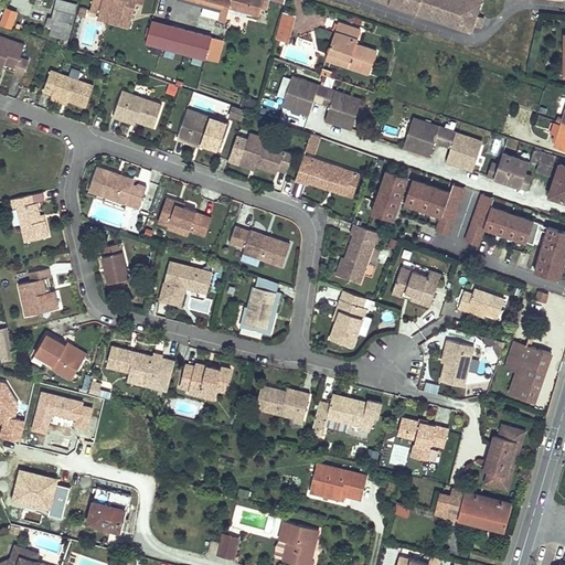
[(77,4),(59,0),(57,0),(50,34),(60,36),(61,31),(71,33),(77,4)]
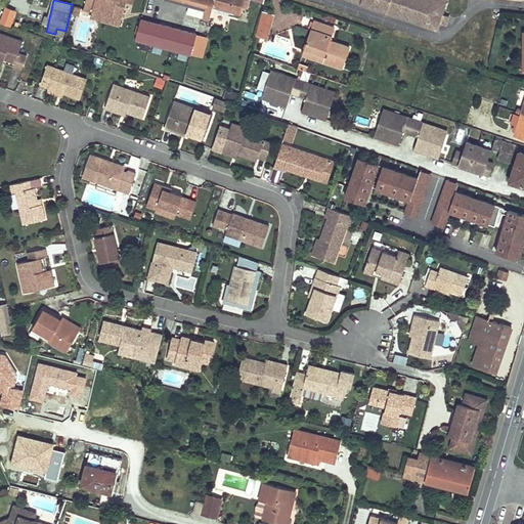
[(143,6),(144,0),(86,0),(84,10),(92,12),(124,20),(125,15),(133,17),(136,4),(143,6)]
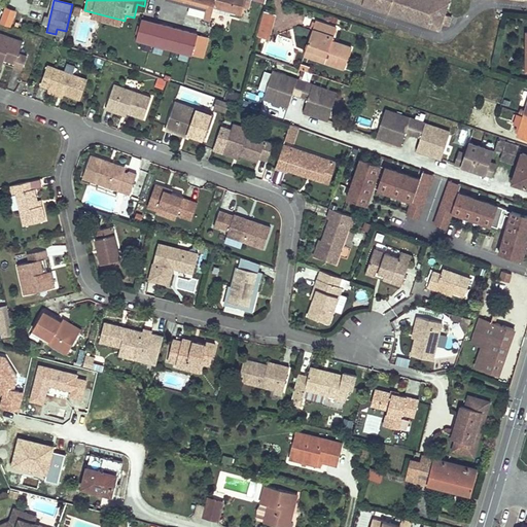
[(214,0),(174,0),(207,9),(205,19),(210,19),(213,7),(214,3),(214,0)]
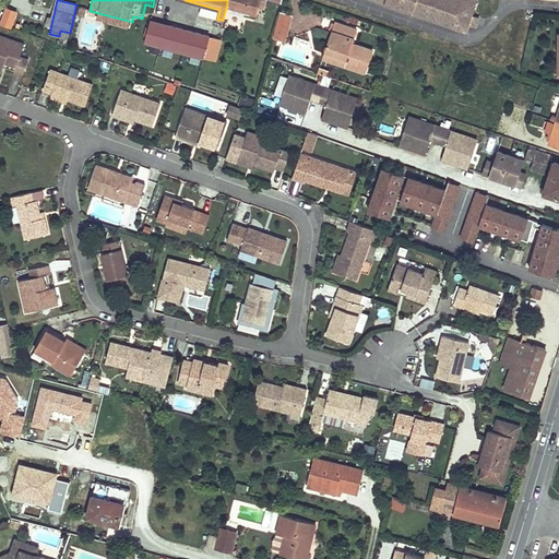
[(259,0),(227,0),(227,3),(257,11),(259,0)]
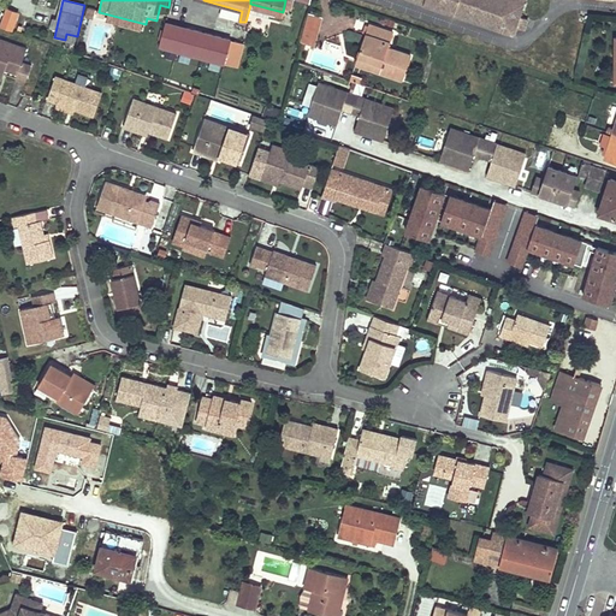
[(515,28),(519,17),(522,4),(511,0),(415,0),(513,34),(515,28)]
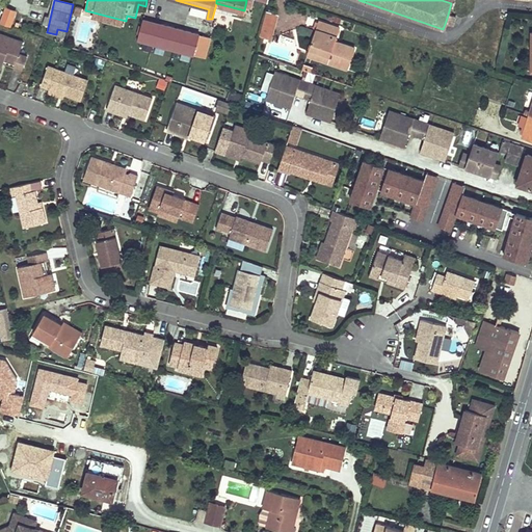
[(244,10),(216,3),(215,7),(242,15),(244,10)]
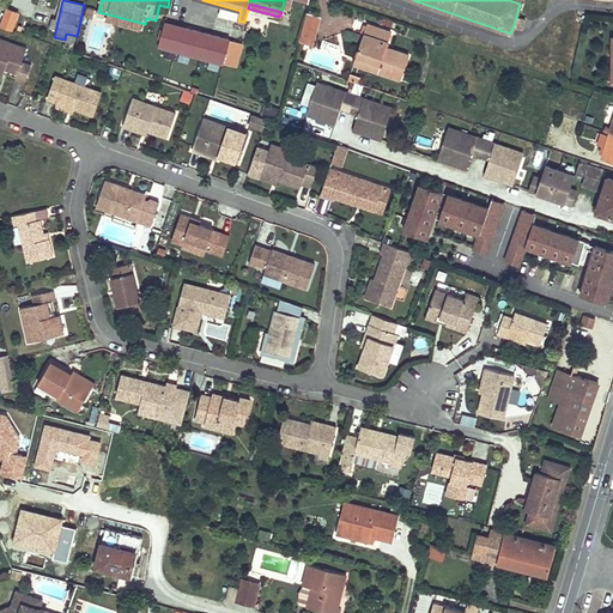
[(7,7),(0,26),(11,30),(18,11),(7,7)]
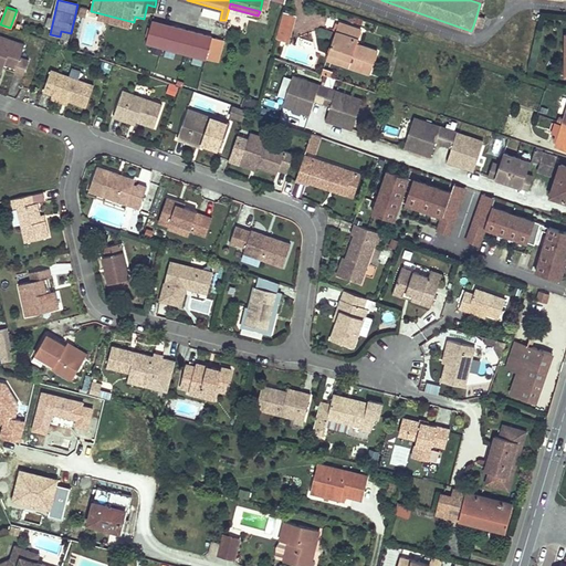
[(294,14),(283,11),(280,25),(290,28),(294,14)]
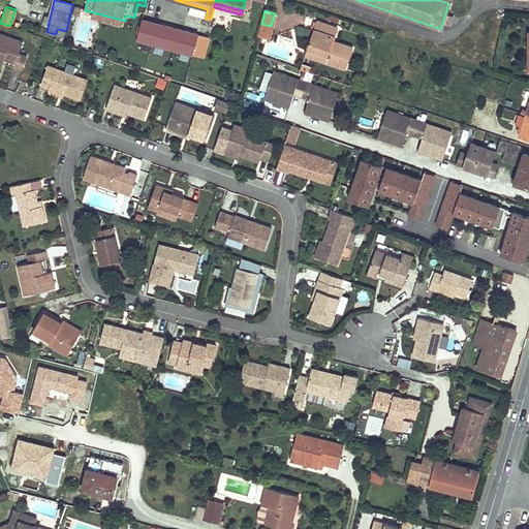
[(134,18),(126,16),(125,21),(93,12),(91,18),(131,28),(134,18)]
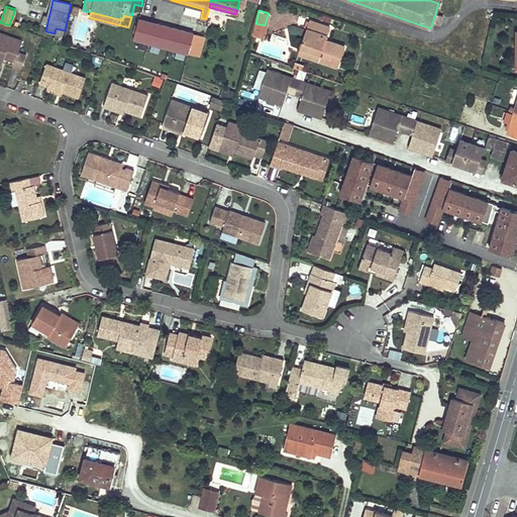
[(435,14),(432,23),(439,25),(442,16),(435,14)]
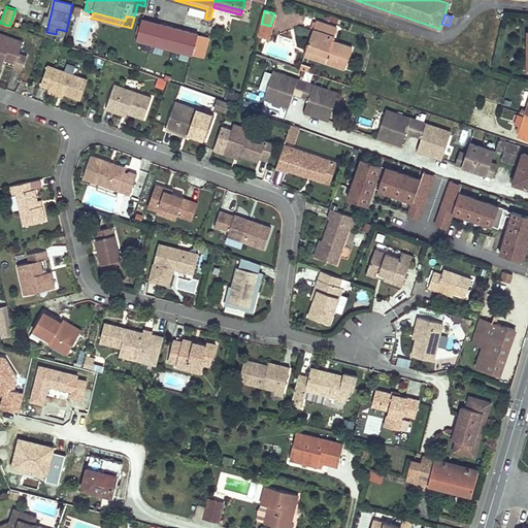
[(337,29),(317,21),(307,48),(327,56),(325,61),(345,68),(353,47),(332,41),(337,29)]
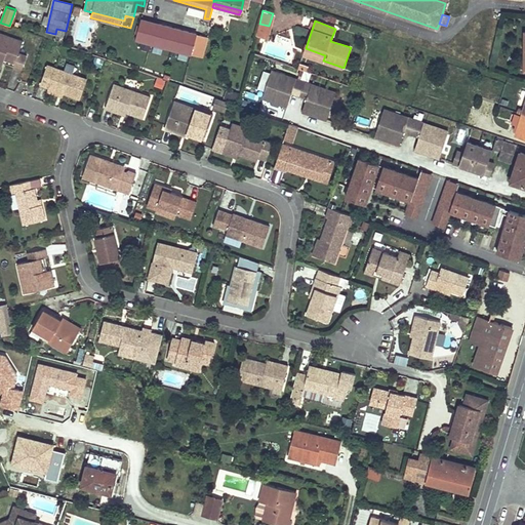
[(153,44),(191,54),(197,34),(159,24),(153,44)]
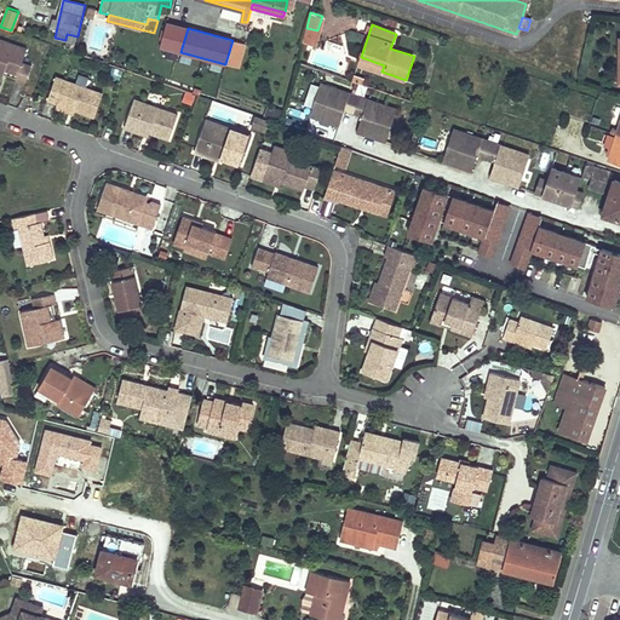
[(317,30),(306,28),(304,36),(315,40),(317,30)]
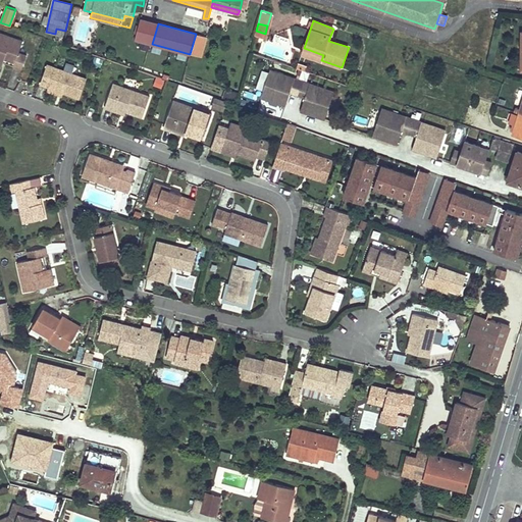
[(18,52),(22,41),(0,33),(0,60),(3,62),(4,58),(14,62),(13,65),(21,68),(27,55),(18,52)]
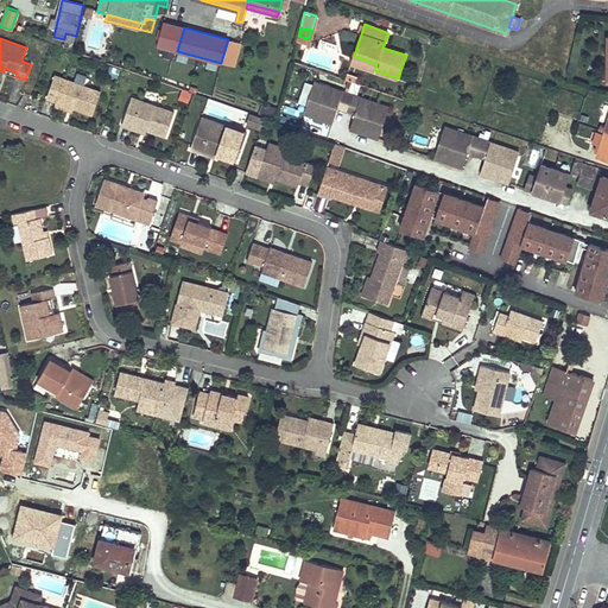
[(221,63),(230,67),(236,42),(228,39),(221,63)]
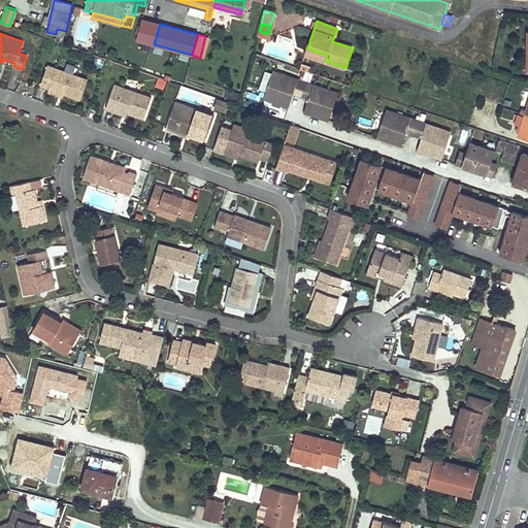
[(205,36),(200,58),(203,58),(209,37),(205,36)]
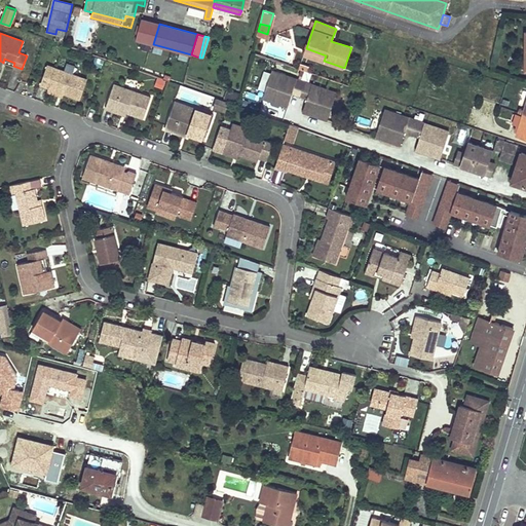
[(87,79),(47,65),(40,84),(48,87),(64,92),(80,99),(87,79)]
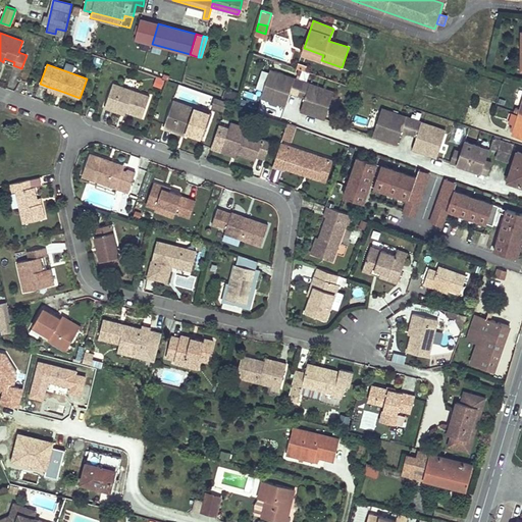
[(334,92),(270,70),(262,97),(285,105),(291,92),(306,97),(301,110),(325,118),(334,92)]
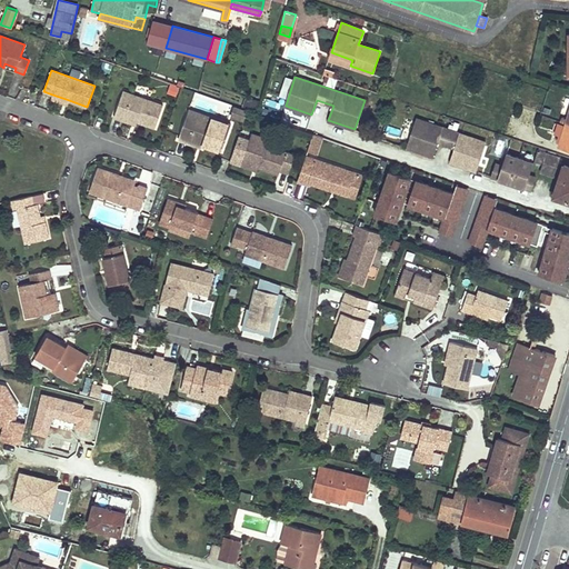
[(167,93),(177,96),(179,86),(170,83),(167,93)]
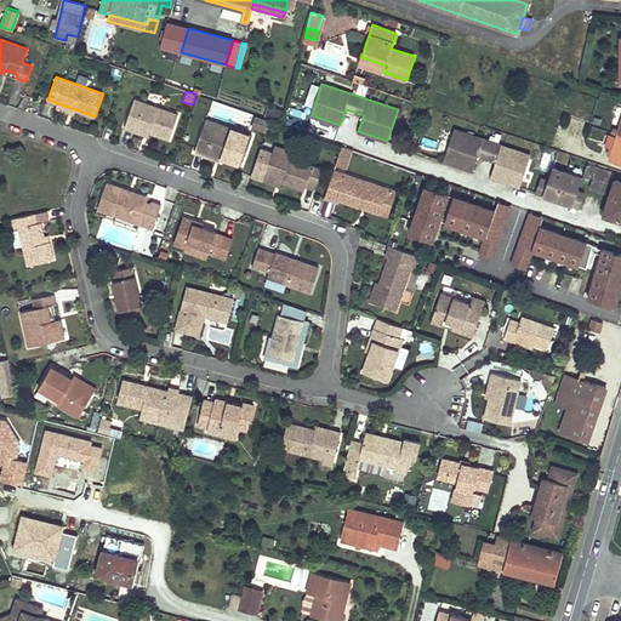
[(135,100),(125,127),(134,131),(135,127),(151,132),(170,140),(178,114),(135,100)]
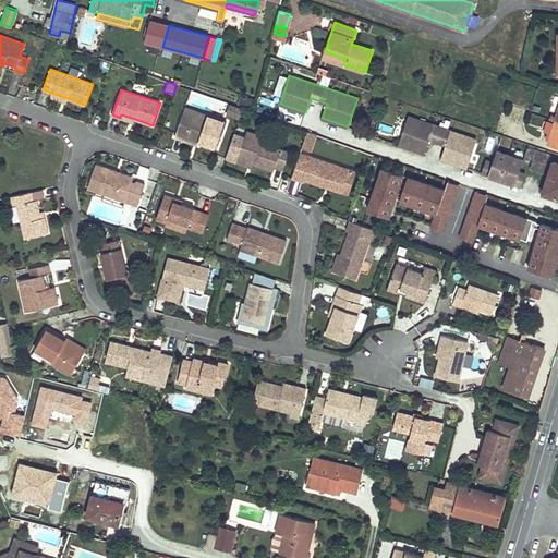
[(68,98),(51,93),(50,97),(67,102),(68,98)]
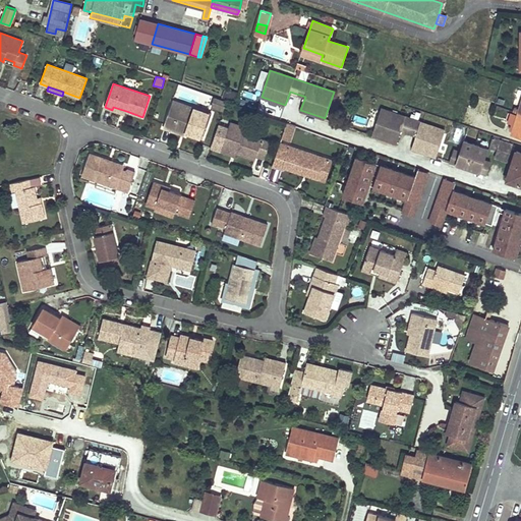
[(179,110),(181,103),(173,101),(171,107),(179,110)]
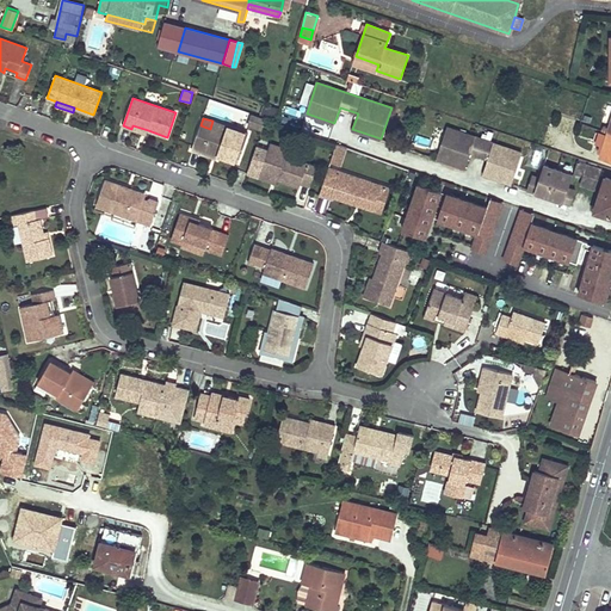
[(238,162),(248,134),(213,121),(210,129),(201,125),(191,150),(202,154),(203,150),(218,155),(238,162)]
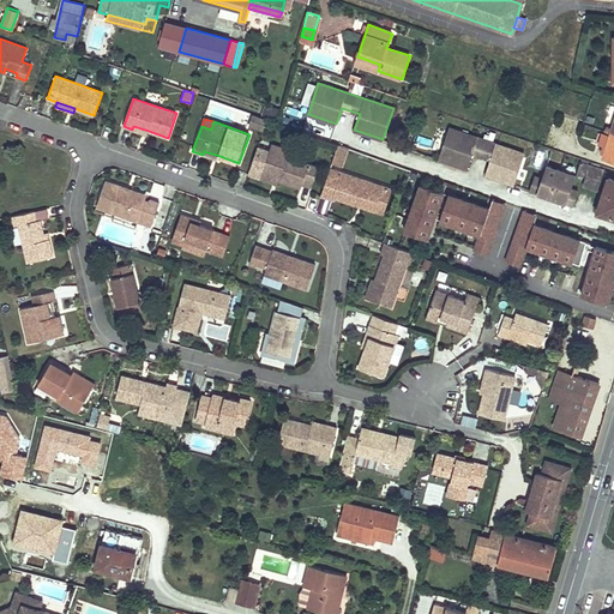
[(525,154),(450,127),(439,158),(468,169),(473,152),(492,158),(486,175),(515,185),(525,154)]
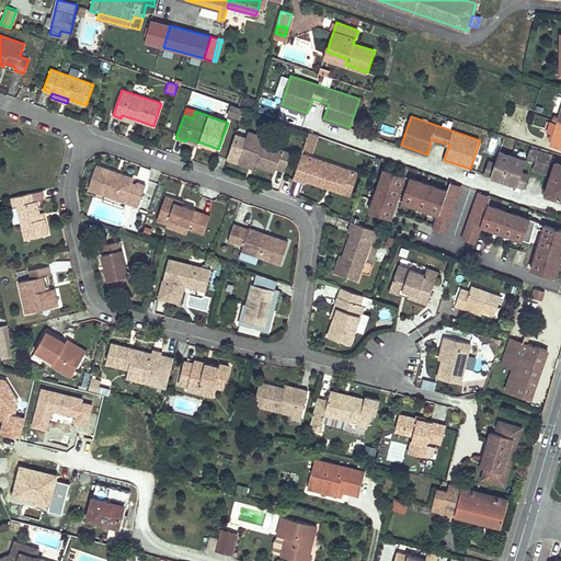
[(490,123),(489,130),(502,135),(506,121),(500,117),(497,125),(490,123)]
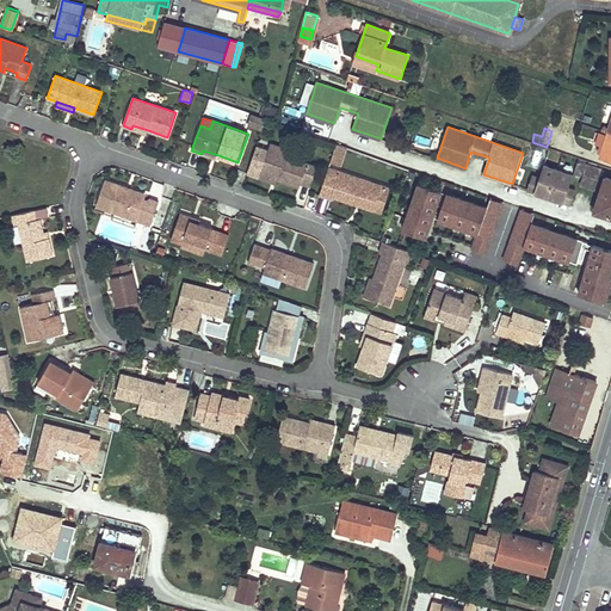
[(556,133),(551,131),(547,147),(550,148),(556,133)]
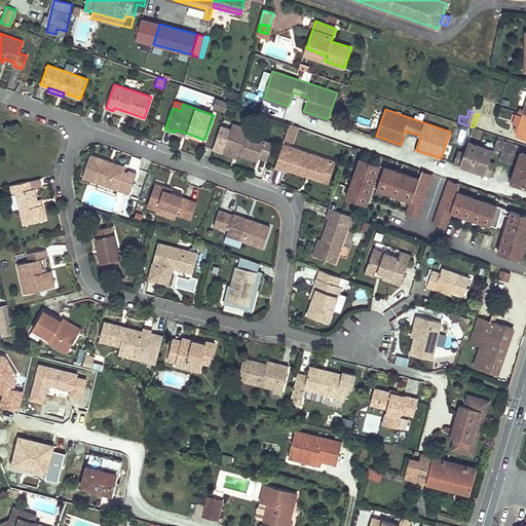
[(525,114),(524,114),(523,117),(520,126),(515,142),(525,145),(525,114)]
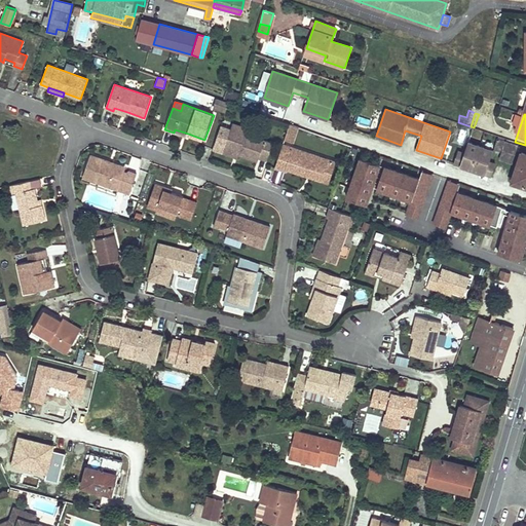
[(523,117),(516,115),(513,124),(520,126),(523,117)]
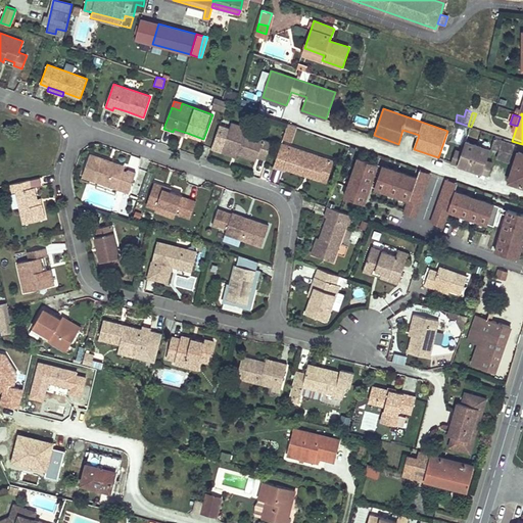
[(231,123),(229,129),(244,134),(246,128),(231,123)]
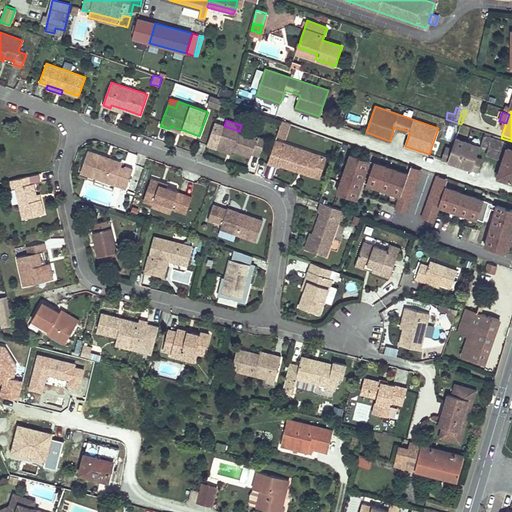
[(281,120),(276,136),(287,139),(291,123),(281,120)]
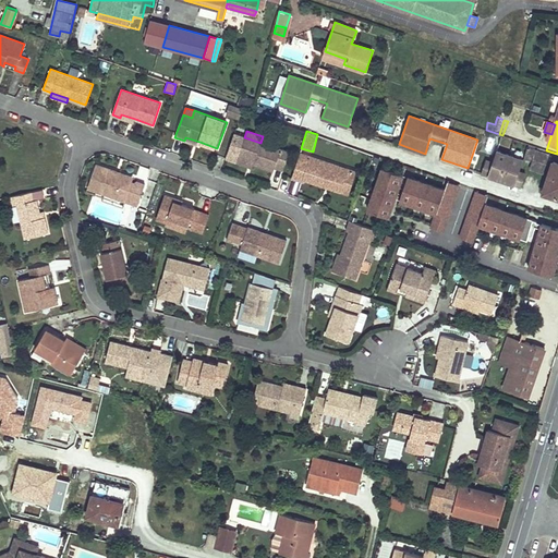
[(261,143),(244,137),(238,159),(253,165),(274,171),(275,168),(282,170),(289,153),(261,143)]
